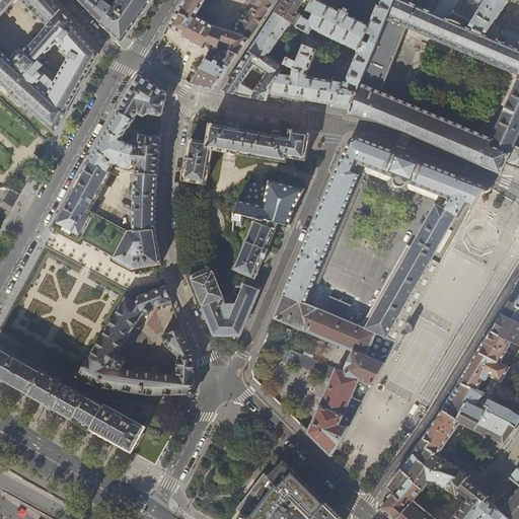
[(73,22),(64,12),(52,0),(0,0),(0,83),(10,93),(10,94),(50,128),(55,133),(65,116),(67,110),(79,88),(99,55),(92,47),(76,29),(71,24),(73,22)]
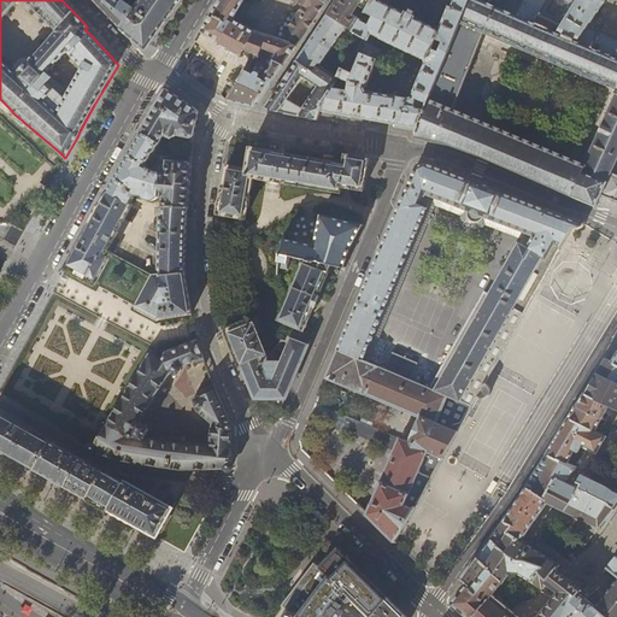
[(93,0),(101,7),(112,18),(121,28),(135,9),(129,4),(124,0),(121,5),(115,0),(93,0)]
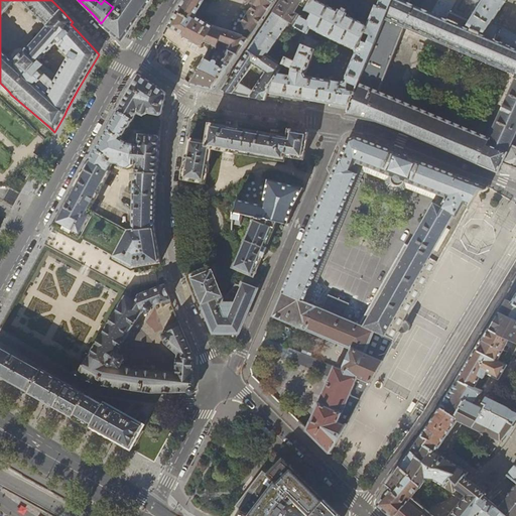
[(149,0),(117,0),(117,1),(116,0),(109,0),(108,3),(113,7),(101,23),(106,27),(117,36),(121,39),(122,39),(126,32),(149,0)]
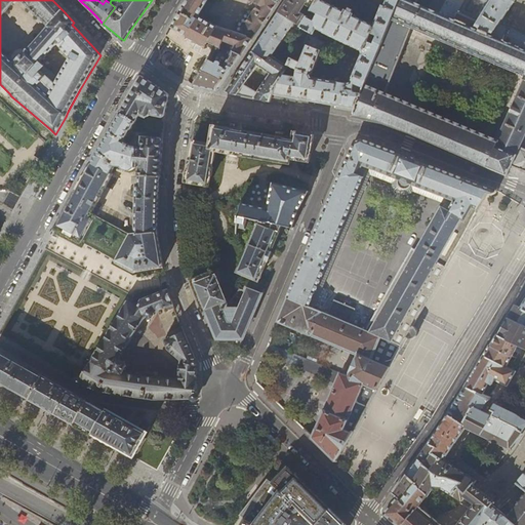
[(216,27),(216,26),(199,16),(208,0),(247,0),(257,5),(238,35),(252,39),(277,2),(273,0),(187,0),(172,25),(171,26),(188,34),(187,36),(205,46),(207,42),(216,27)]
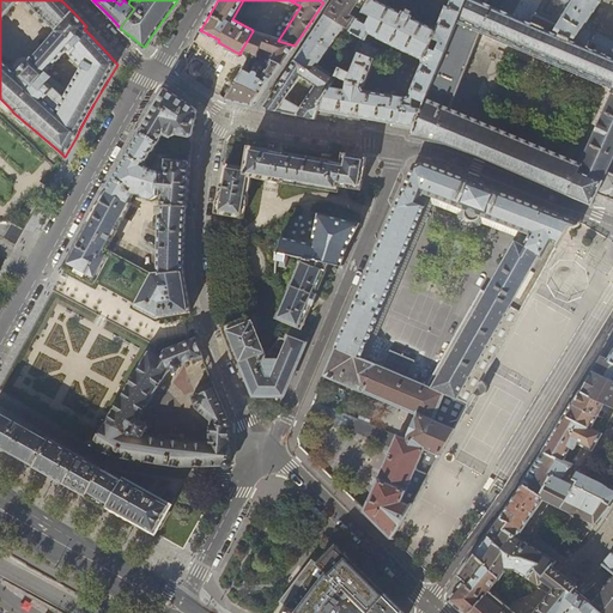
[(335,77),(319,110),(369,119),(386,121),(416,127),(418,120),(466,0),(371,0),(352,30),(362,36),(357,52),(360,54),(351,74),(341,67),(335,77)]
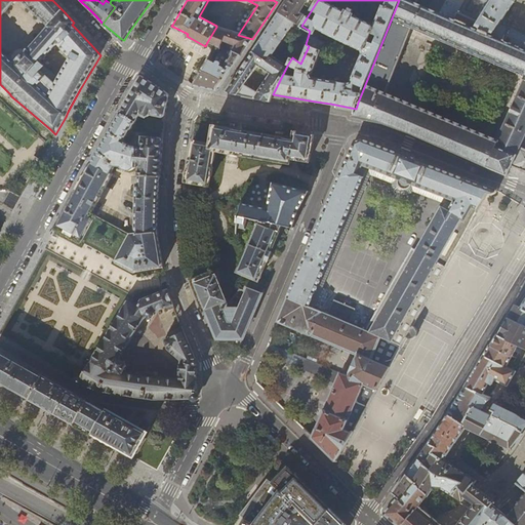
[(287,0),(280,12),(294,22),(301,26),(318,0),(287,0)]
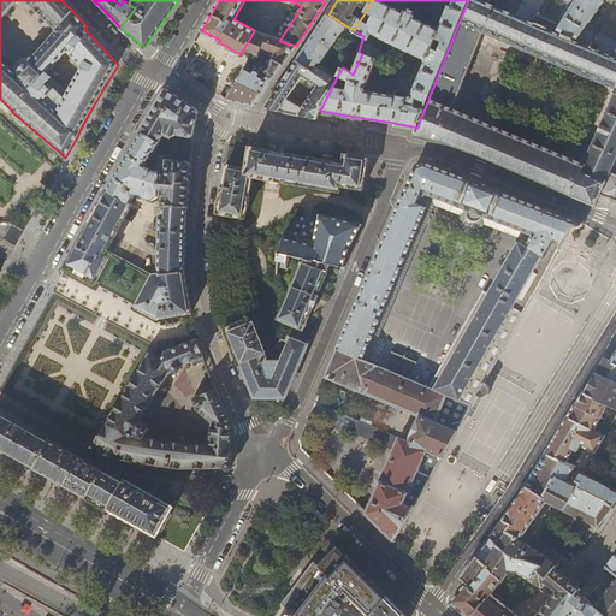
[(615,175),(610,173),(615,160),(615,60),(516,17),(503,12),(487,5),(474,0),(468,0),(420,120),(418,128),(415,138),(420,140),(434,142),(449,146),(465,150),(480,157),(498,164),(532,178),(562,191),(594,206),(596,206),(598,199),(600,195),(615,201),(615,175)]
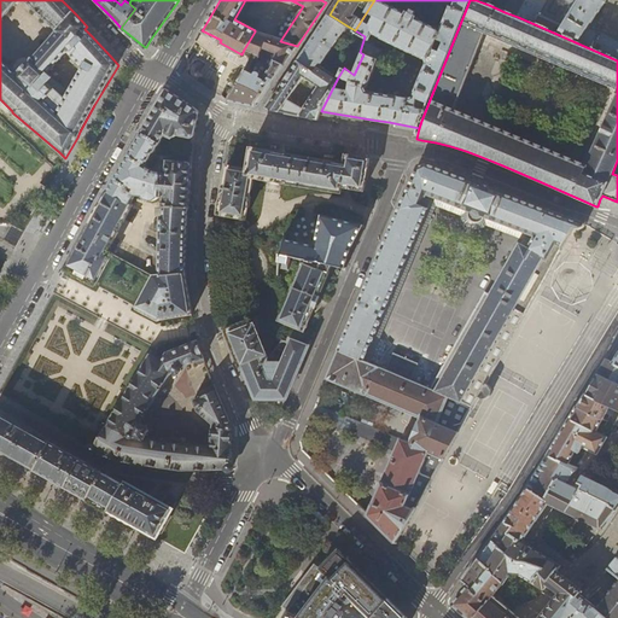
[(511,0),(505,12),(518,17),(526,0),(511,0)]
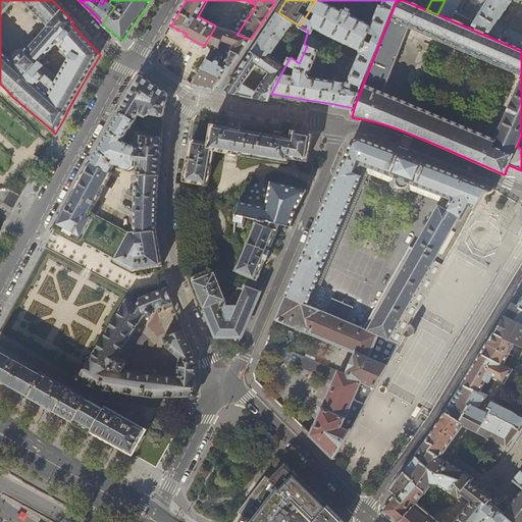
[(521,0),(488,0),(488,1),(486,0),(445,0),(437,14),(521,51),(521,0)]
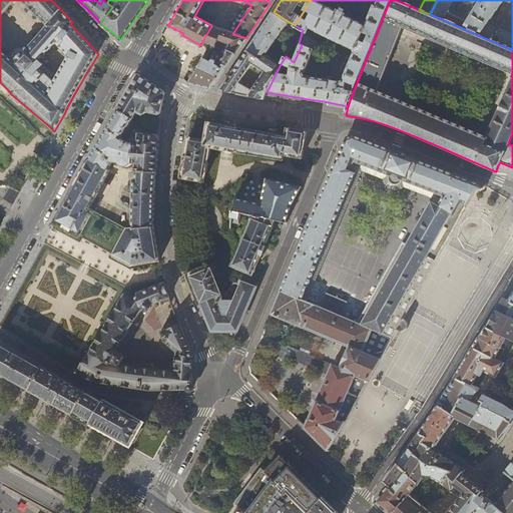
[(263,27),(247,50),(262,60),(266,54),(271,47),(288,21),(274,12),(272,14),(263,27)]
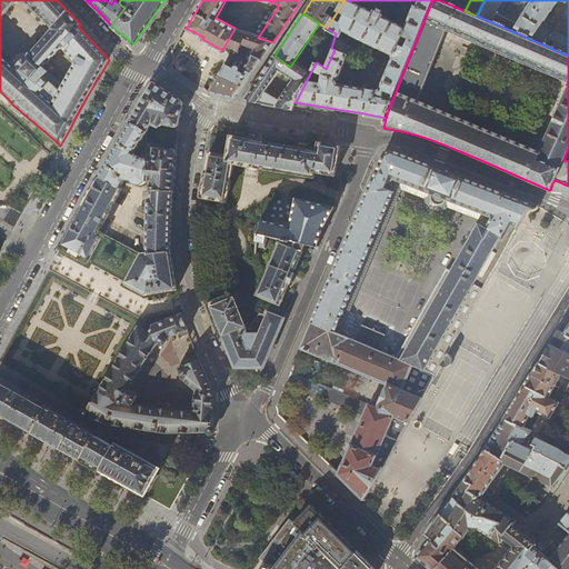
[(258,38),(235,29),(225,46),(239,52),(242,46),(256,50),(253,56),(245,72),(228,63),(227,67),(226,67),(210,92),(210,93),(222,96),(233,99),(236,98),(273,42),(258,38)]
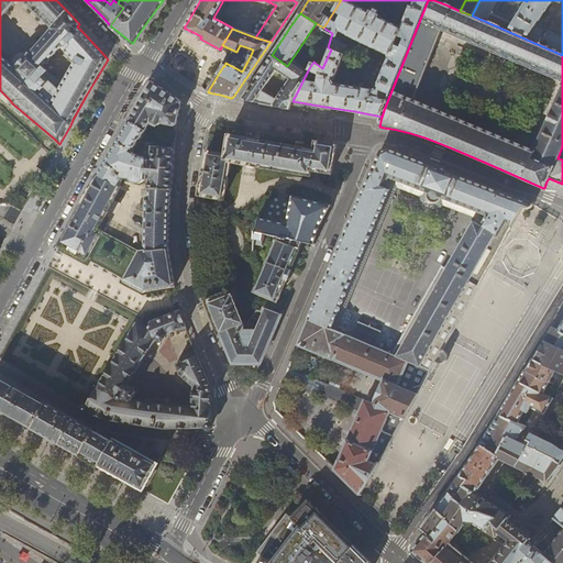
[(243,99),(264,103),(273,106),(289,109),(293,101),(308,70),(291,59),(287,66),(272,55),(244,96),(243,98),(243,99)]
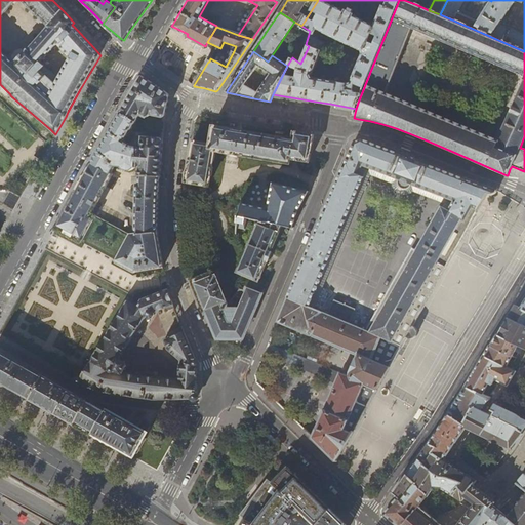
[(91,162),(111,173),(112,173),(115,166),(122,166),(123,167),(123,168),(124,169),(124,170),(129,171),(128,170),(130,170),(132,170),(134,169),(134,167),(139,167),(139,176),(160,176),(160,168),(161,161),(162,150),(164,125),(165,116),(168,103),(169,96),(169,95),(167,93),(156,87),(143,77),(142,77),(132,93),(120,114),(106,137),(103,144),(91,162)]
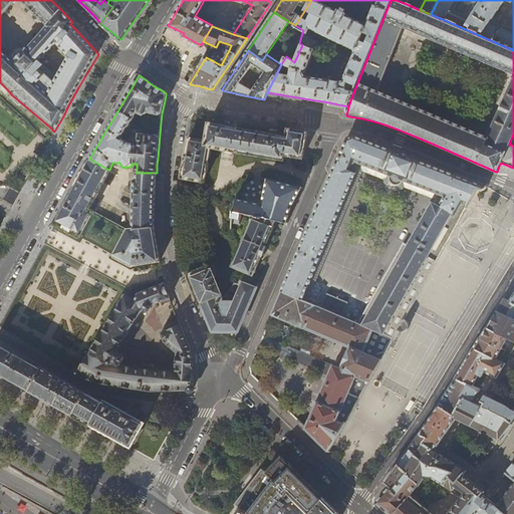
[(294,157),(302,159),(304,145),(306,134),(306,133),(288,130),(287,138),(283,138),(279,137),(279,136),(236,129),(236,130),(233,129),(228,127),(228,126),(209,123),(206,142),(200,141),(189,139),(186,156),(182,179),(203,182),(209,147),(222,149),(235,152),(284,160),(285,155),(294,157)]
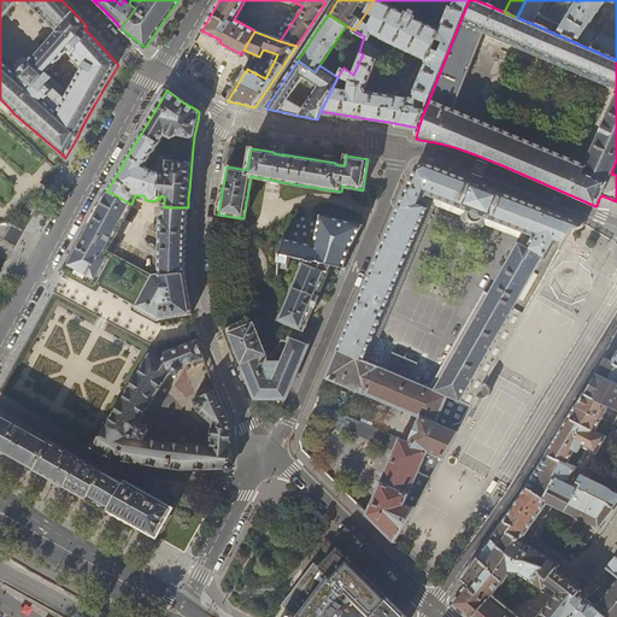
[(428,388),(471,407),(477,397),(479,398),(480,399),(482,399),(483,399),(485,399),(487,398),(488,397),(489,395),(491,394),(491,393),(491,391),(491,389),(489,388),(489,387),(488,386),(487,385),(486,383),(573,227),(575,228),(577,228),(579,228),(581,227),(582,225),(583,224),(575,221),(569,218),(504,194),(504,193),(487,187),(481,184),(476,183),(424,163),(417,166),(405,195),(380,252),(360,298),(346,333),(339,351),(360,360),(378,319),(380,319),(385,307),(401,266),(400,266),(405,257),(427,205),(422,203),(425,194),(468,211),(468,215),(468,217),(469,219),(470,221),(474,222),(476,222),(480,221),(481,219),(482,217),(534,236),(528,248),(519,245),(491,294),(485,292),(428,388)]
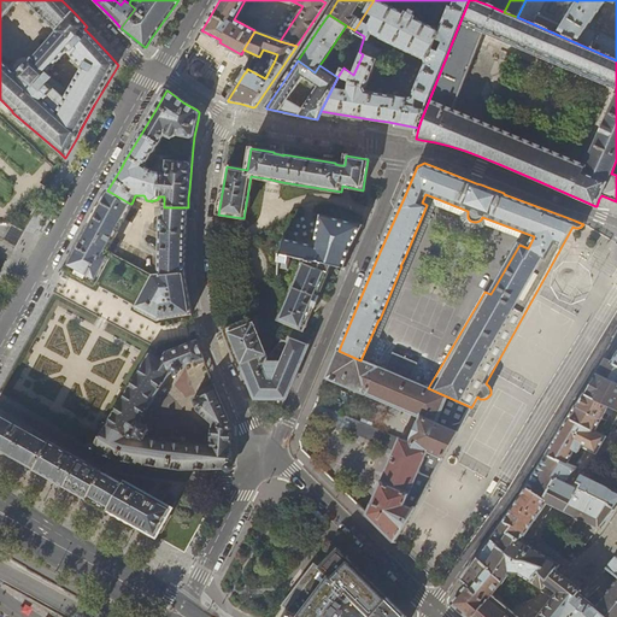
[(94,285),(95,286),(97,283),(113,254),(115,256),(116,254),(122,241),(116,238),(127,217),(133,221),(140,207),(131,204),(130,204),(107,191),(99,209),(98,209),(82,238),(80,241),(76,248),(76,250),(65,269),(72,272),(71,275),(94,286),(94,285)]
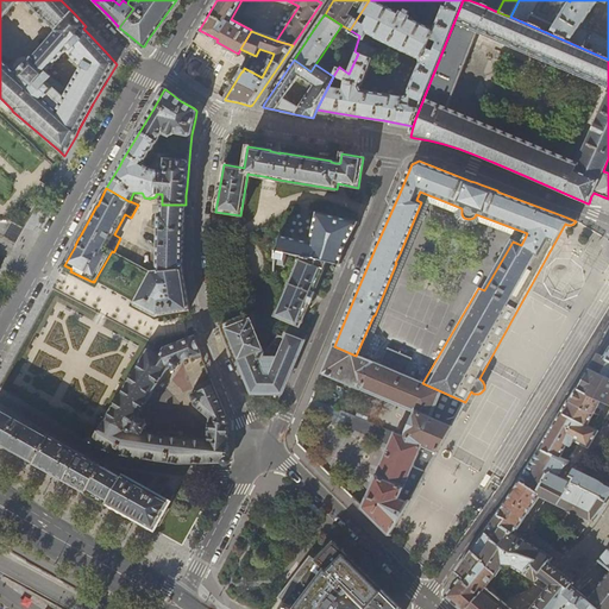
[(183,228),(186,205),(162,205),(162,213),(158,213),(157,270),(151,272),(135,302),(136,303),(135,306),(156,316),(156,315),(189,311),(186,288),(184,286),(182,270),(182,261),(183,228)]
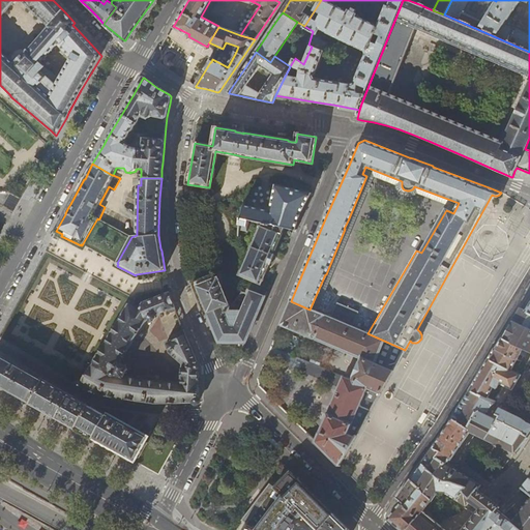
[(263,224),(262,227),(282,234),(290,237),(293,229),(296,230),(301,212),(311,196),(311,195),(306,194),(275,186),(270,212),(244,207),(243,214),(241,221),(239,230),(246,232),(248,222),(263,224)]
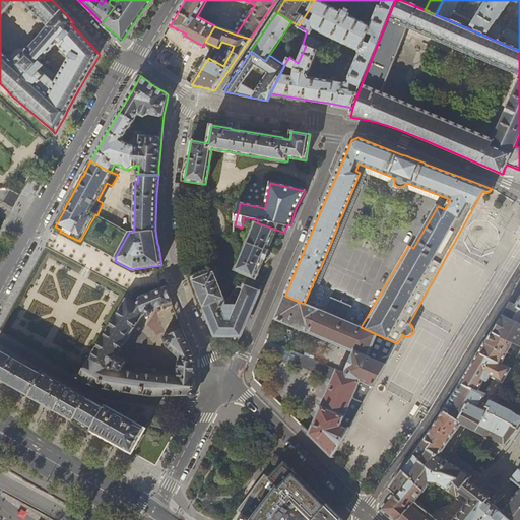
[(8,190),(3,202),(12,206),(18,194),(8,190)]
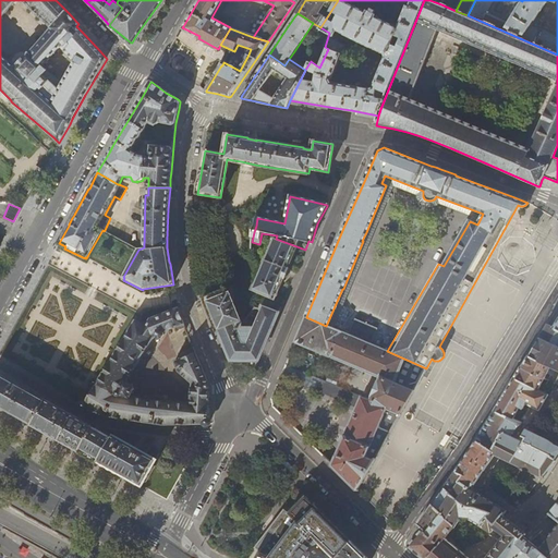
[(254,290),(276,299),(284,278),(286,278),(289,273),(290,268),(289,268),(296,246),(276,239),(254,290)]
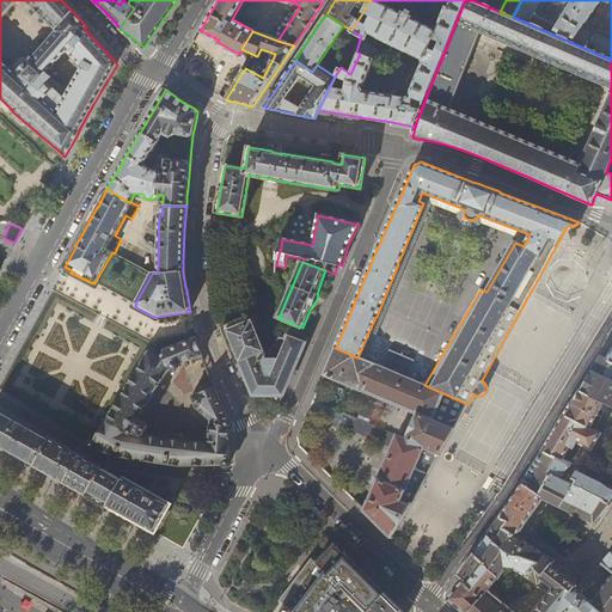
[(237,362),(239,361),(263,350),(252,324),(248,325),(246,320),(224,328),(230,343),(237,362)]
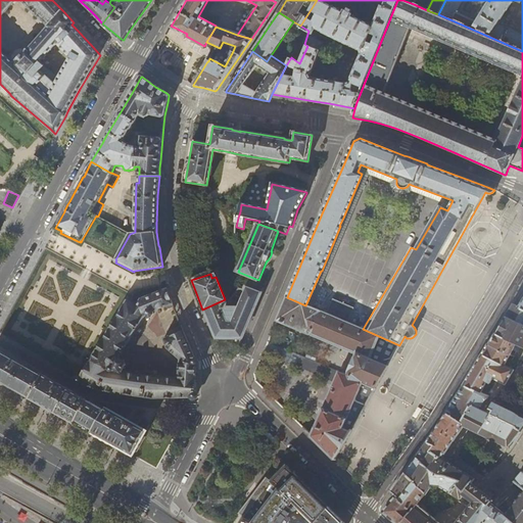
[(218,340),(241,340),(245,330),(249,321),(257,302),(260,293),(258,293),(245,287),(244,291),(239,289),(234,295),(242,298),(238,307),(226,307),(227,302),(225,299),(204,308),(209,321),(218,340)]
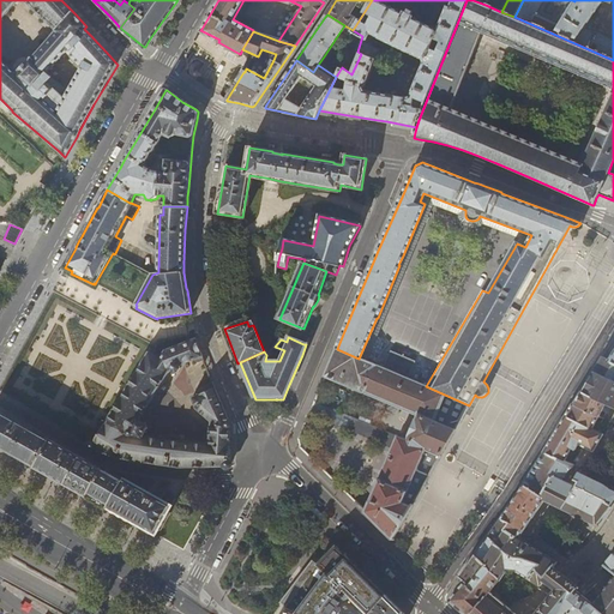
[(613,338),(613,341),(603,357),(613,363),(613,338)]
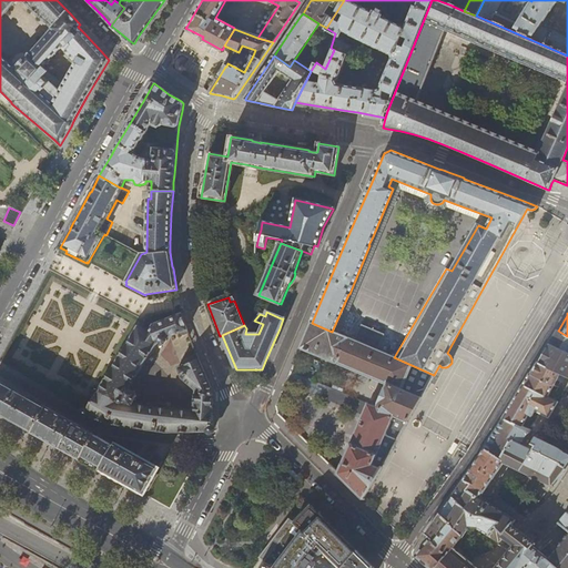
[(83,413),(84,414),(85,415),(108,424),(121,426),(153,432),(165,433),(188,433),(212,432),(213,413),(213,407),(213,398),(213,393),(203,369),(199,358),(178,367),(182,378),(194,389),(193,412),(133,405),(137,397),(138,397),(135,391),(133,391),(129,387),(160,342),(163,344),(168,344),(169,341),(168,338),(188,330),(184,321),(181,314),(153,325),(148,333),(138,326),(88,409),(87,409),(84,409),(83,411),(83,413)]
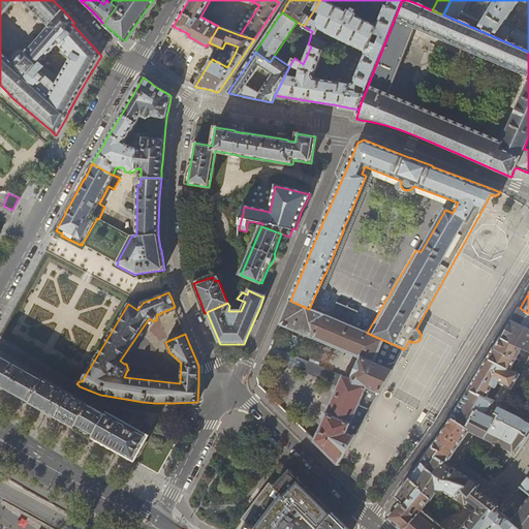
[(380,391),(404,349),(367,333),(351,327),(330,317),(309,309),(290,301),(288,305),(280,324),(361,358),(351,379),(343,376),(342,377),(338,386),(319,432),(318,432),(315,442),(338,465),(380,391)]
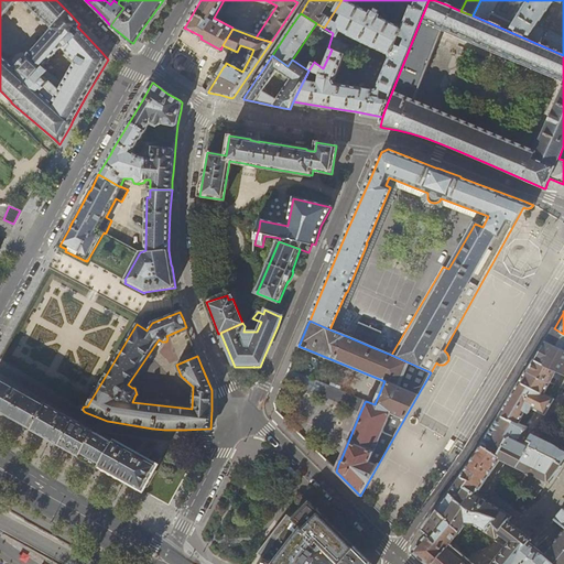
[(357,325),(351,338),(375,348),(380,335),(357,325)]
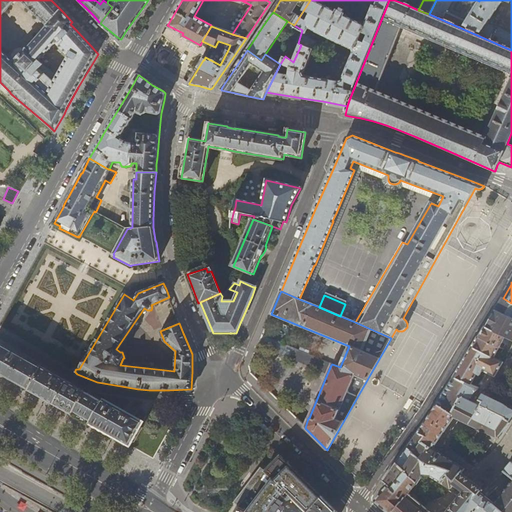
[(490,319),(485,327),(505,336),(510,339),(511,339),(511,333),(511,331),(511,303),(503,298),(499,304),(495,311),(490,319)]
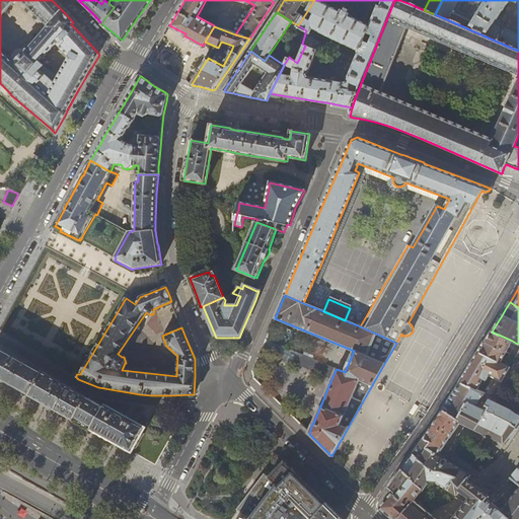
[(468,368),(460,382),(477,390),(484,378),(487,379),(489,375),(502,381),(509,368),(505,366),(500,363),(506,353),(512,341),(492,331),(489,337),(486,342),(483,346),(468,368)]
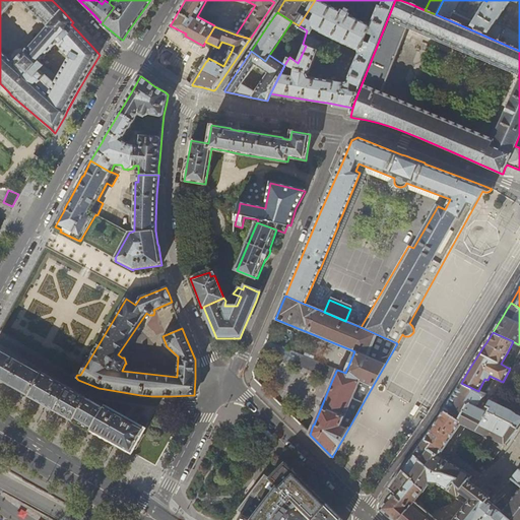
[(0,378),(6,382),(29,395),(43,373),(19,360),(15,358),(0,348),(0,378)]
